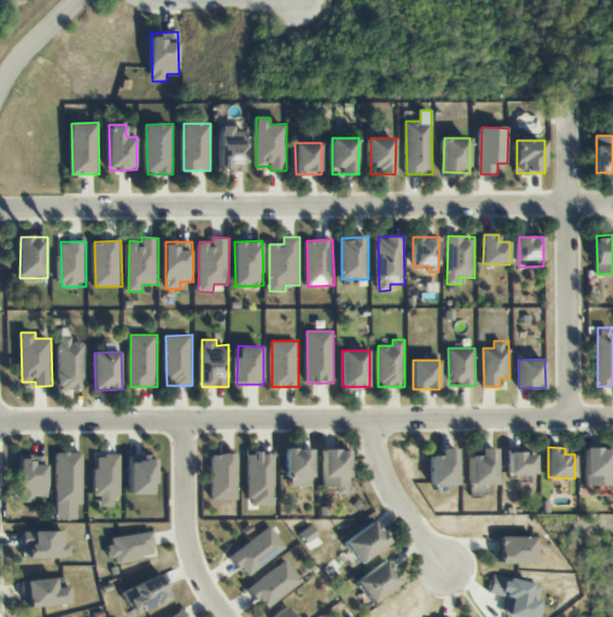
[(314,449),(289,448),(289,487),(314,487),(314,449)]
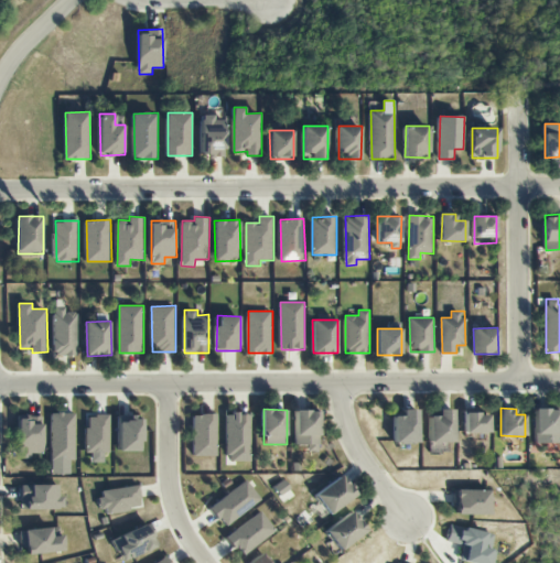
[(394,415),(395,443),(419,443),(418,409),(404,409),(404,415),(394,415)]
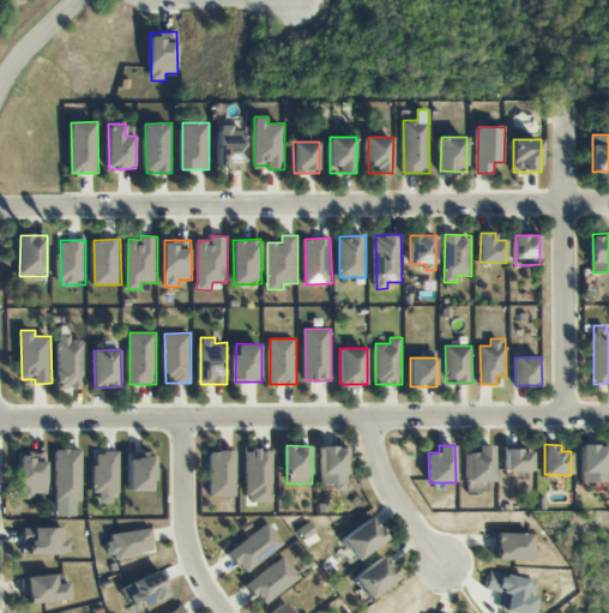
[(494,446),(478,445),(478,452),(469,452),(468,487),(493,488),(494,446)]
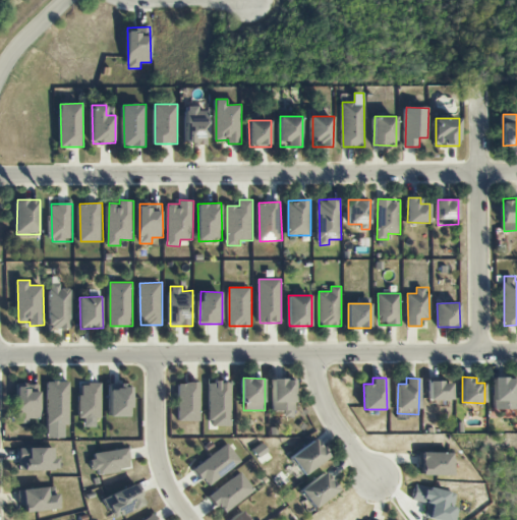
[(516,378),(495,378),(496,409),(516,409),(516,378)]
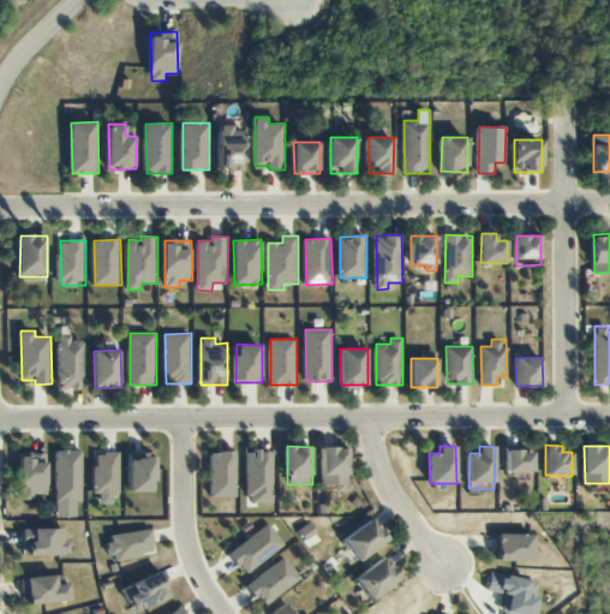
[(322,447),(323,484),(335,484),(335,492),(350,492),(348,447),(322,447)]
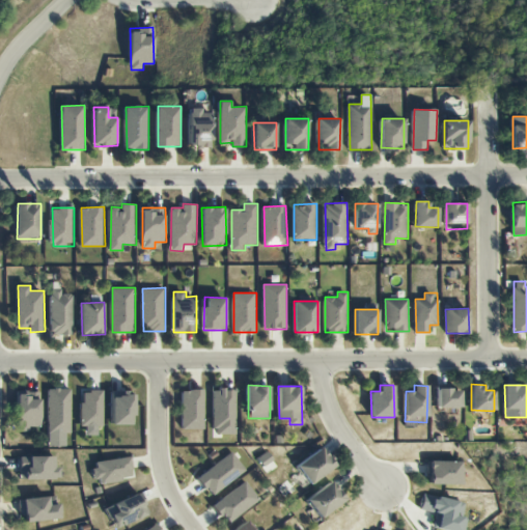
[(50,389),(50,446),(68,446),(67,433),(73,433),(73,389),(50,389)]
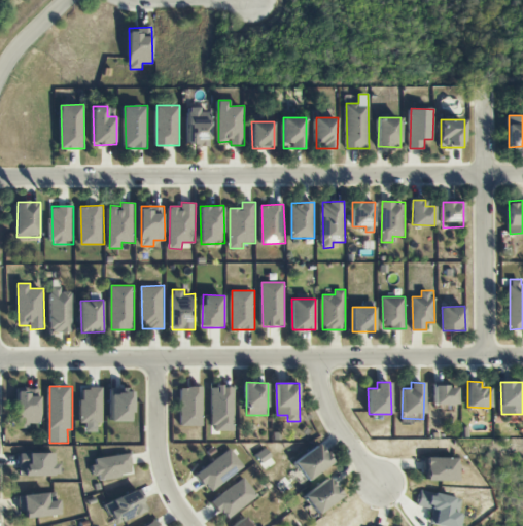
[(203,386),(180,387),(181,426),(204,425),(203,386)]
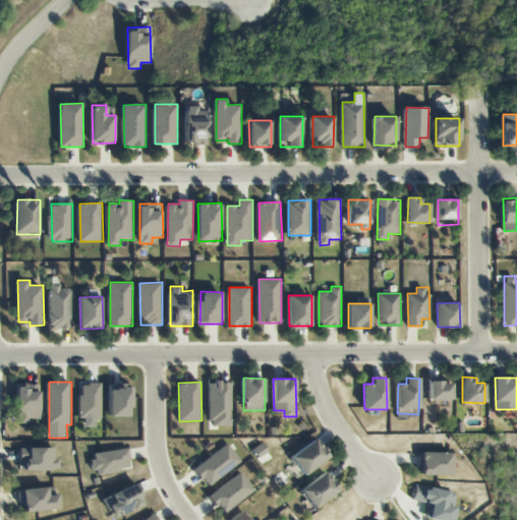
[(233,383),(211,382),(211,425),(232,425),(233,383)]
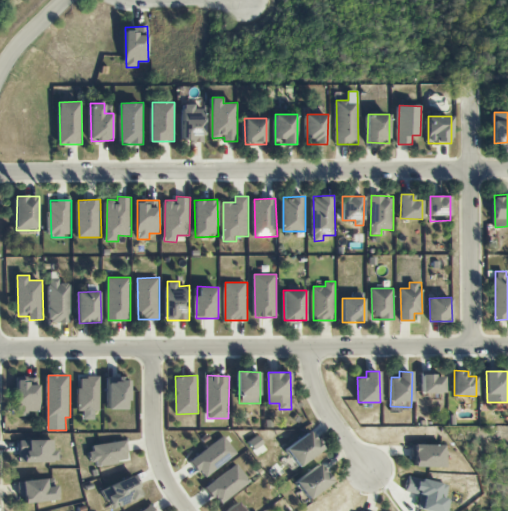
[(444,375),(422,375),(422,392),(444,393),(444,375)]
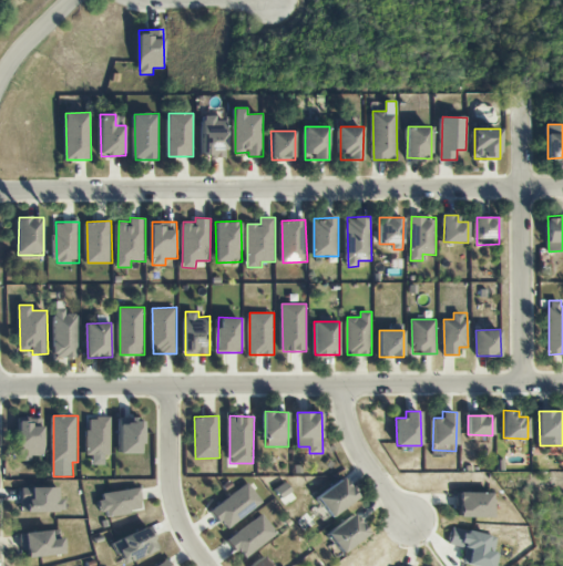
[(44,417),(20,418),(20,460),(33,460),(33,455),(45,455),(44,417)]
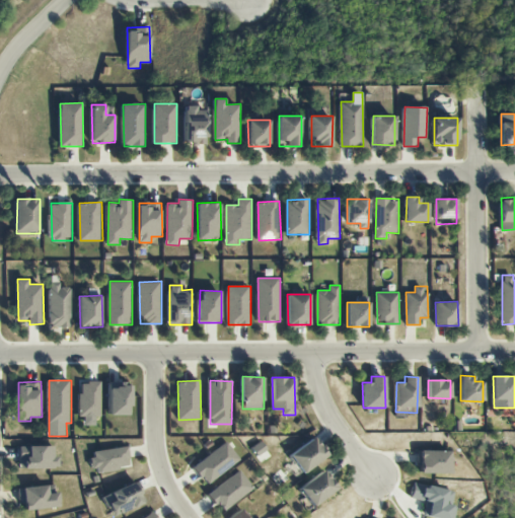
[(81,417),(86,417),(86,425),(97,425),(97,417),(102,417),(102,382),(80,382),(81,417)]
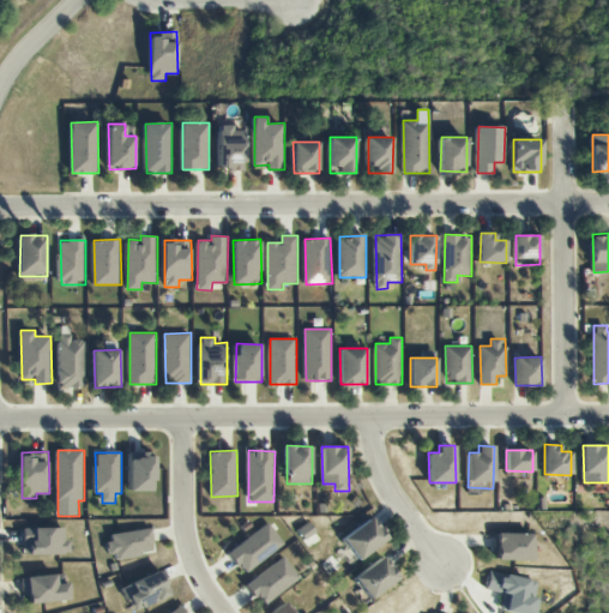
[(156,491),(156,454),(131,454),(131,491),(156,491)]
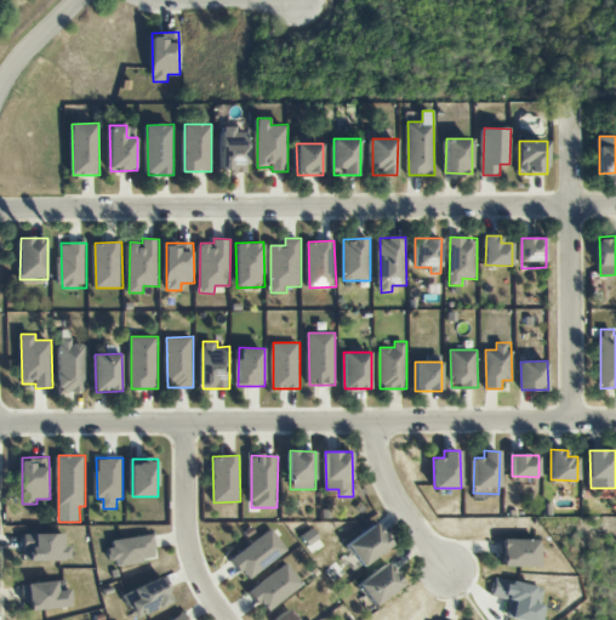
[(392,545),(376,523),(347,545),(363,567),(392,545)]
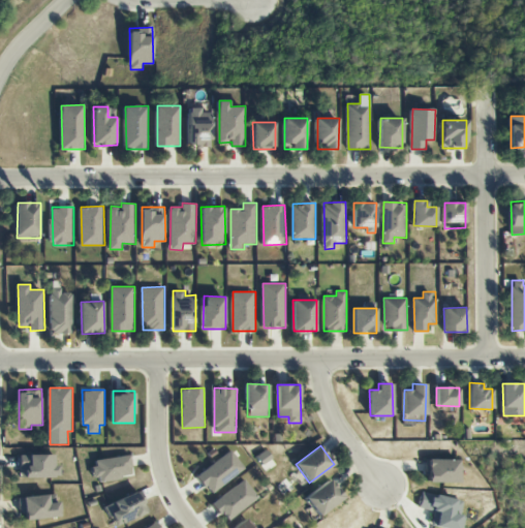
[(212,494),(246,468),(233,449),(197,475),(212,494)]
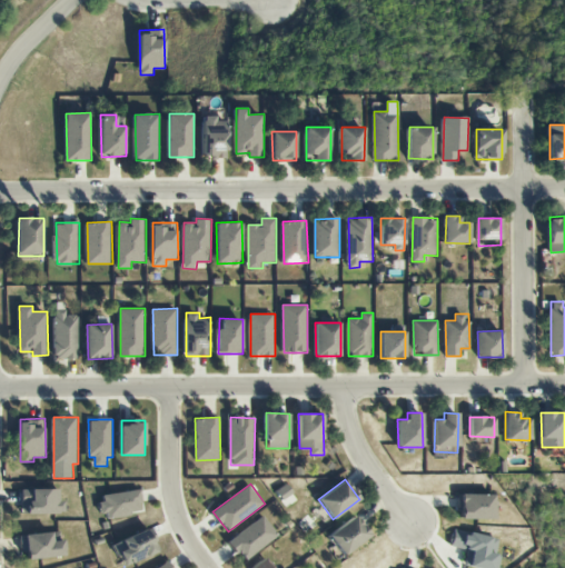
[(23,514),(67,512),(67,499),(62,500),(62,488),(23,489),(23,514)]
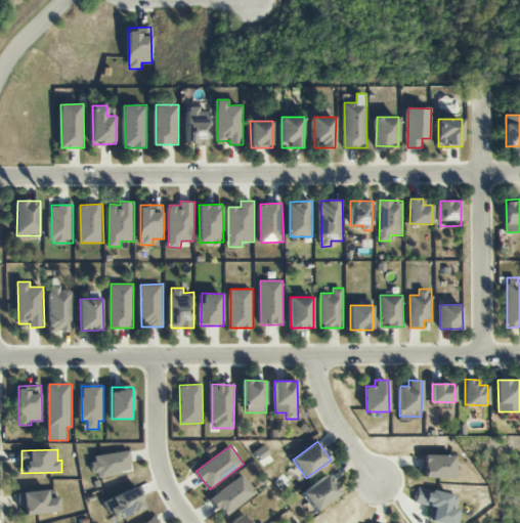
[(93,454),(94,475),(132,472),(131,451),(93,454)]
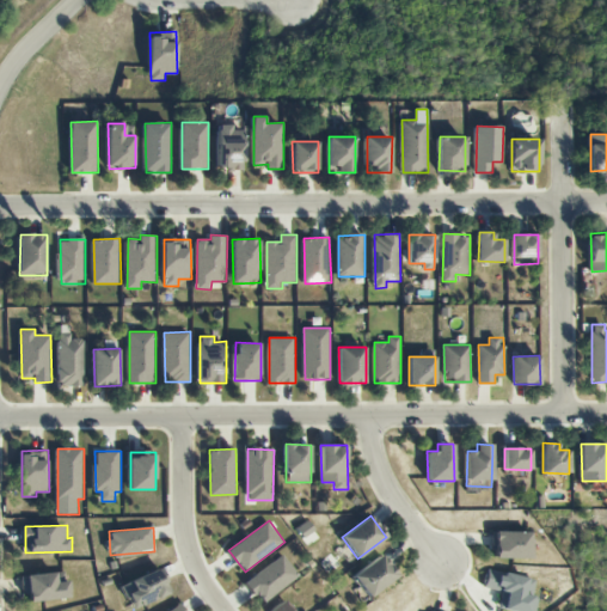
[(532,532),(495,531),(495,557),(532,558),(532,532)]
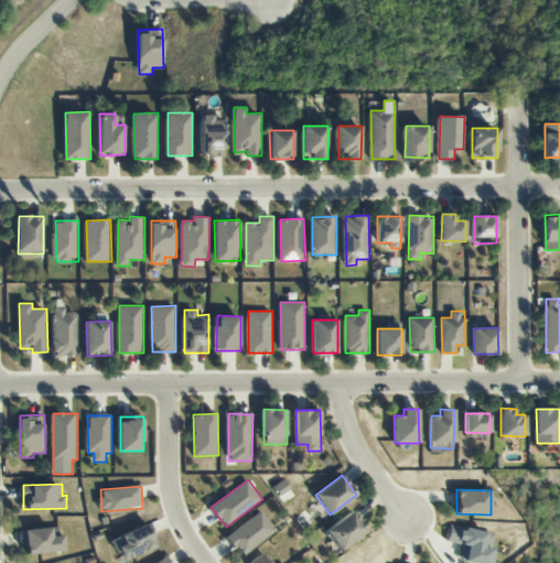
[(241,555),(277,532),(264,511),(227,534),(241,555)]
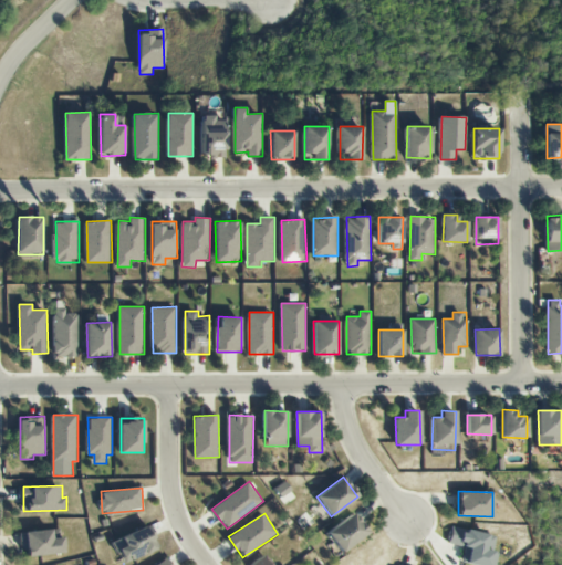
[(328,531),(340,551),(368,534),(356,513),(328,531)]
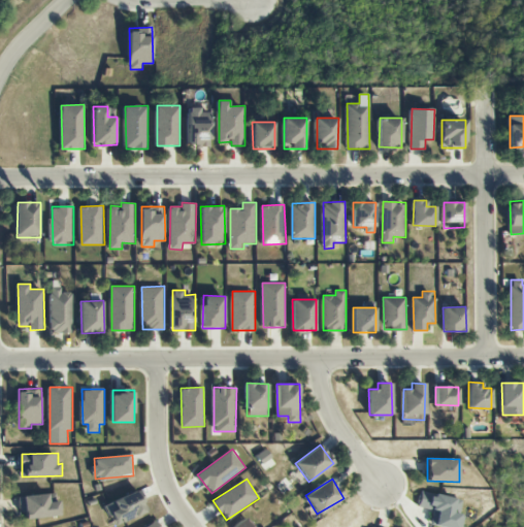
[(115,524),(149,512),(141,491),(106,503),(115,524)]
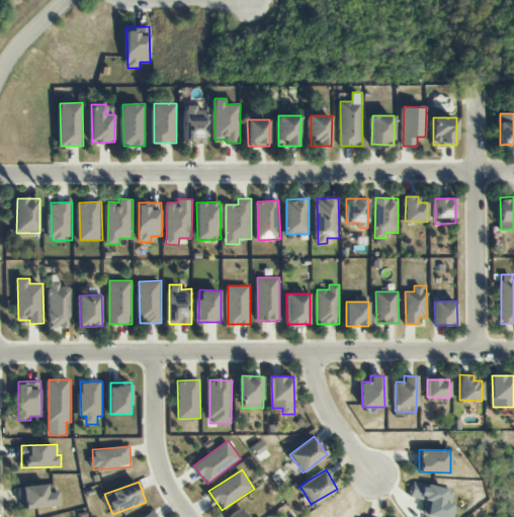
[(412,497),(448,507),(452,492),(416,482),(412,497)]
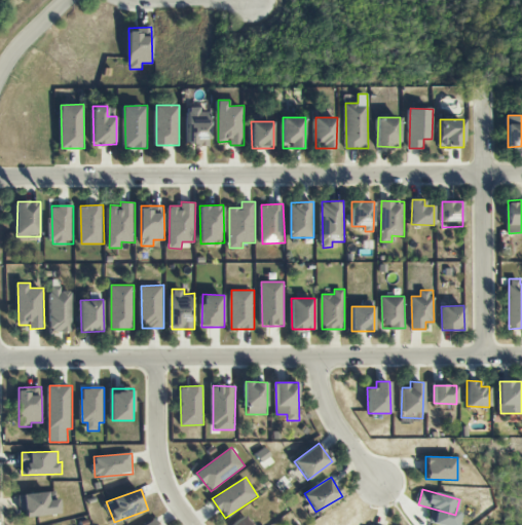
[(22,516),(60,515),(59,491),(21,493),(22,516)]
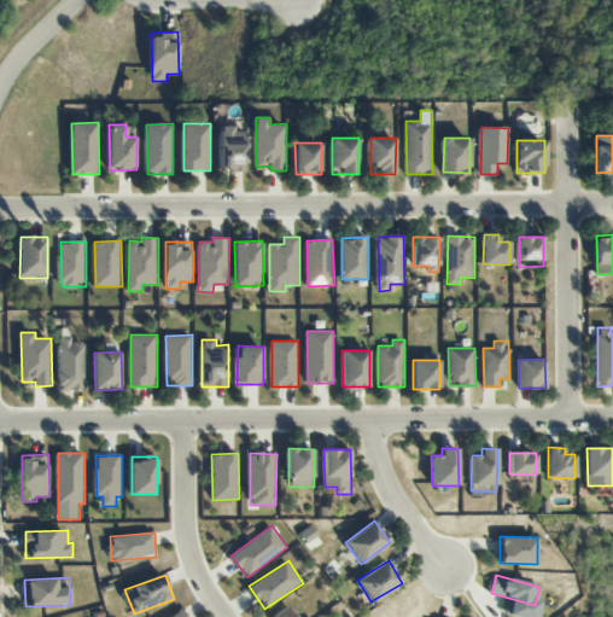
[(273,616),(295,616),(287,606),(273,616)]
